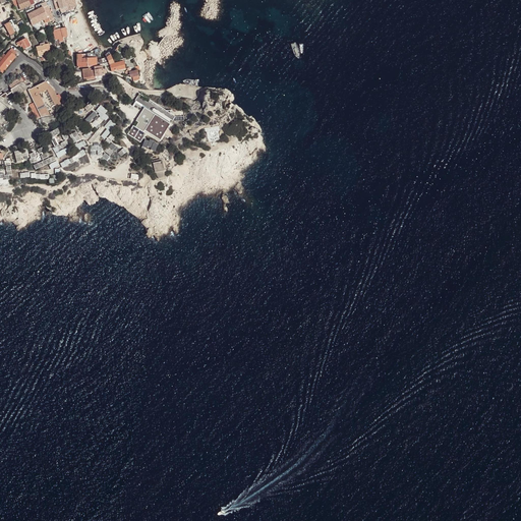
[(35,4),(33,0),(16,0),(21,9),(35,4)]
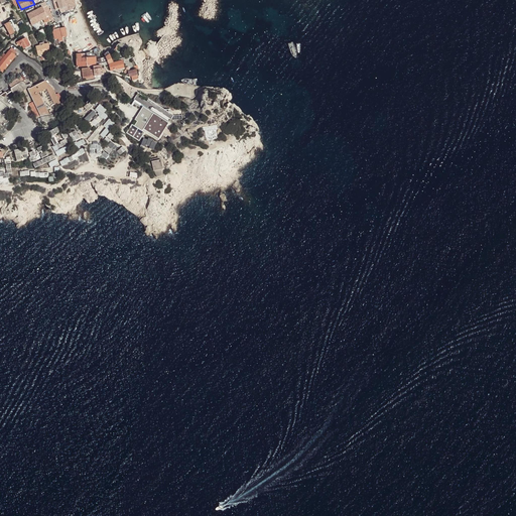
[(76,7),(74,0),(52,0),(56,10),(59,9),(60,12),(67,10),(67,9),(68,9),(69,11),(73,10),(72,8),(76,7)]
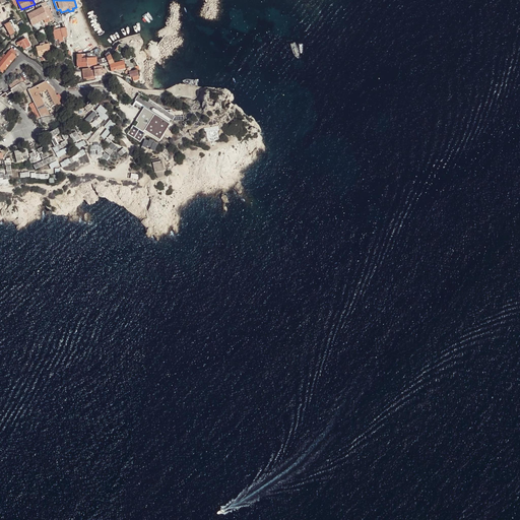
[(48,16),(52,15),(46,2),(36,6),(38,10),(27,14),(33,25),(44,20),(47,18),(47,17),(48,16)]
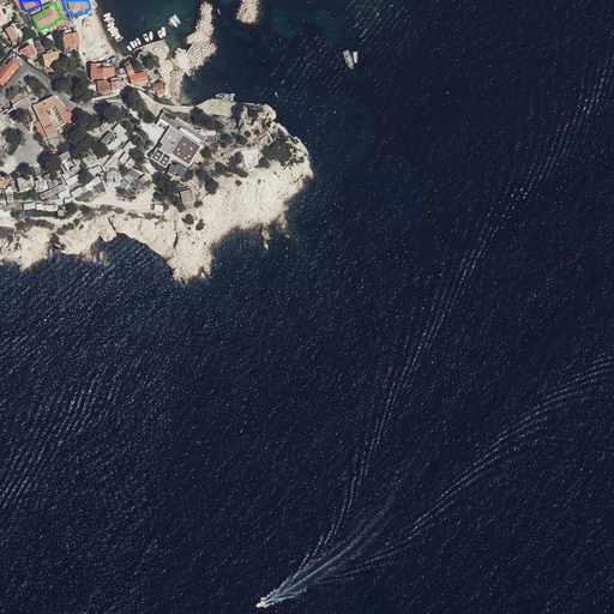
[(18,38),(14,31),(19,29),(17,23),(11,25),(11,26),(5,29),(6,31),(10,38),(12,42),(18,40),(18,38)]
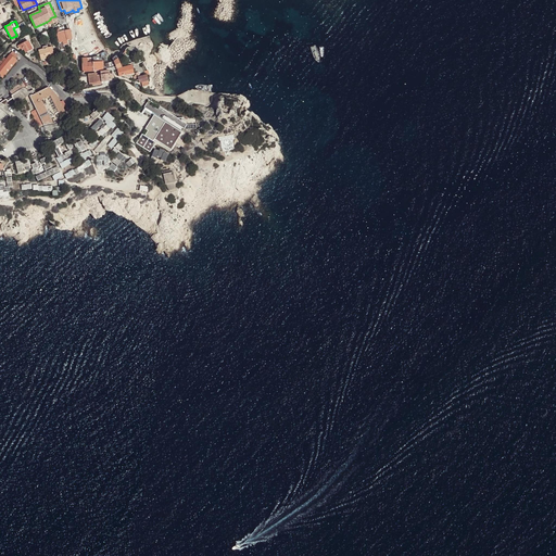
[(64,41),(65,45),(67,43),(66,40),(64,30),(57,33),(60,42),(64,41)]
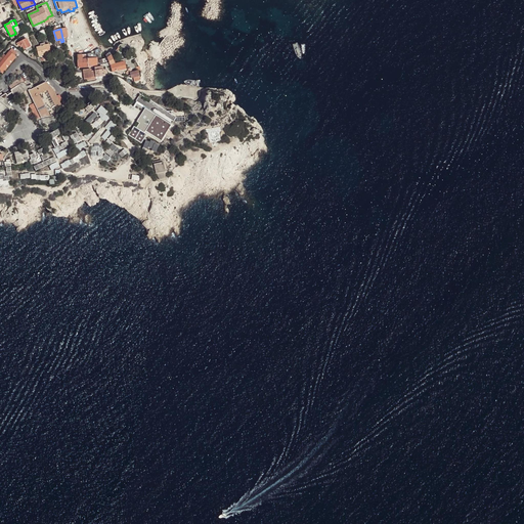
[(31,46),(27,39),(24,40),(16,43),(18,46),(20,45),(22,47),(23,46),(25,50),(26,49),(31,46)]
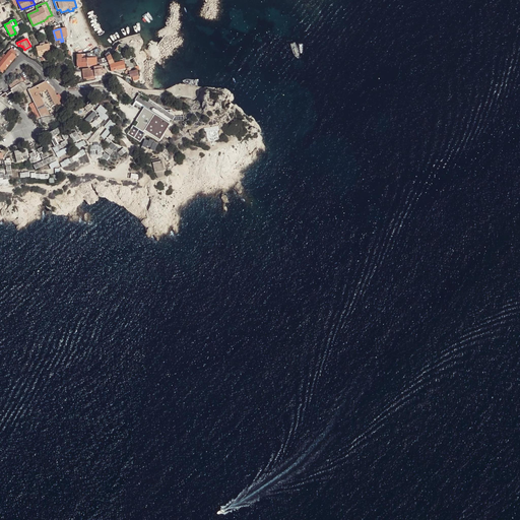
[(51,52),(49,44),(45,45),(41,46),(37,47),(39,56),(51,52)]
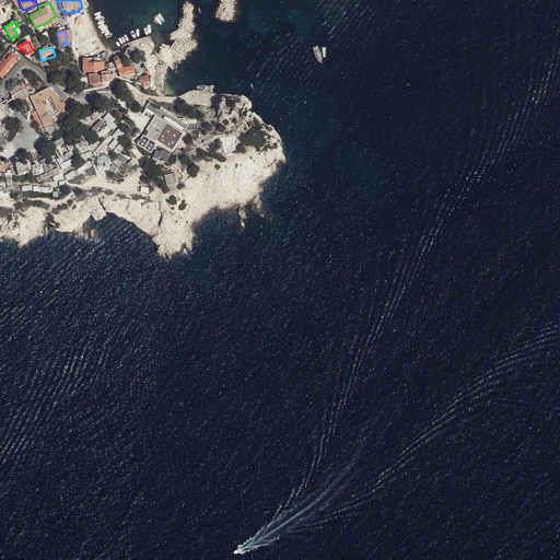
[(14,59),(16,57),(12,53),(6,60),(3,58),(0,62),(0,74),(1,76),(14,59)]
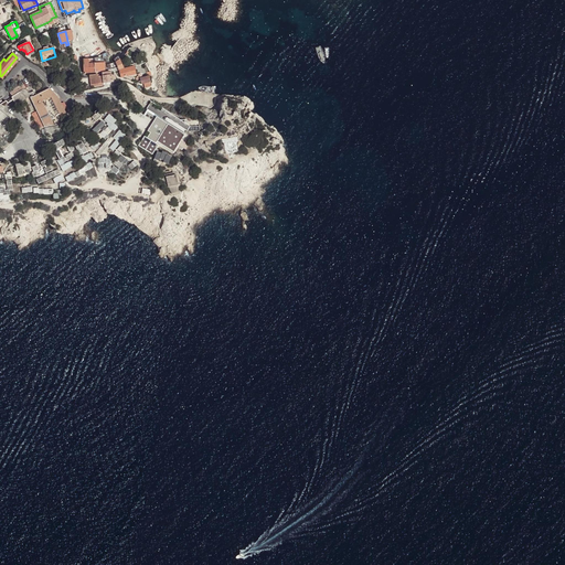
[(105,71),(105,63),(100,57),(95,59),(95,64),(95,72),(102,72),(102,71),(105,71)]
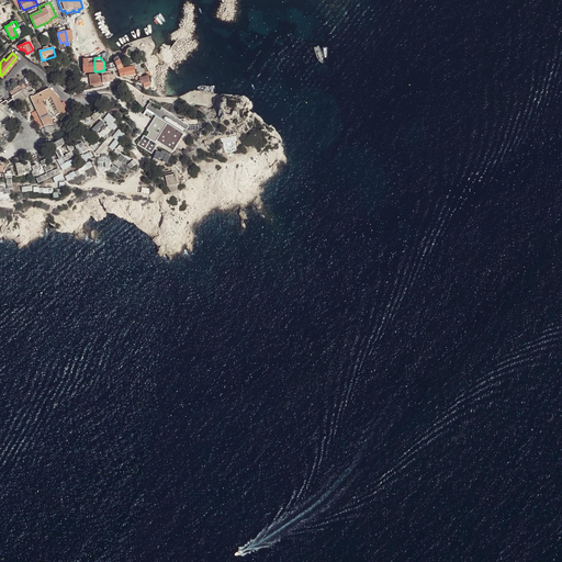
[(0,77),(2,79),(18,62),(14,59),(1,76),(0,75),(0,77)]
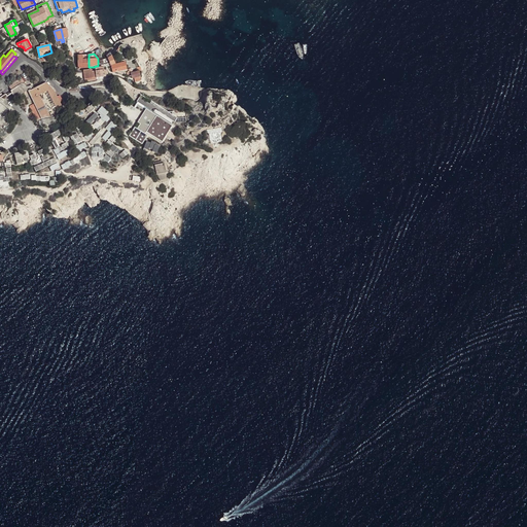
[(127,70),(126,62),(121,63),(115,65),(111,66),(112,72),(121,71),(127,70)]
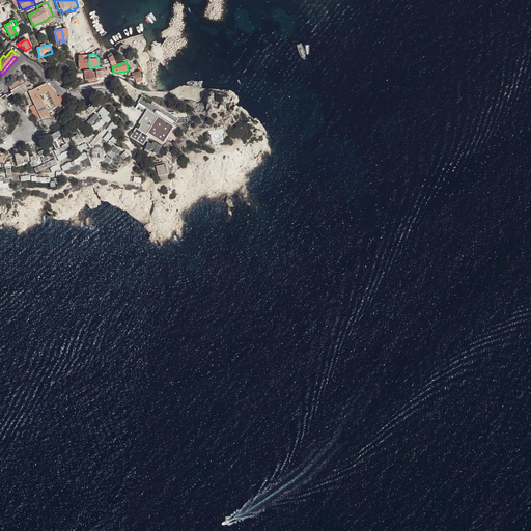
[(102,76),(103,76),(104,76),(104,72),(101,72),(100,68),(91,70),(92,75),(92,78),(92,79),(102,78),(103,78),(103,77),(102,77),(102,76)]
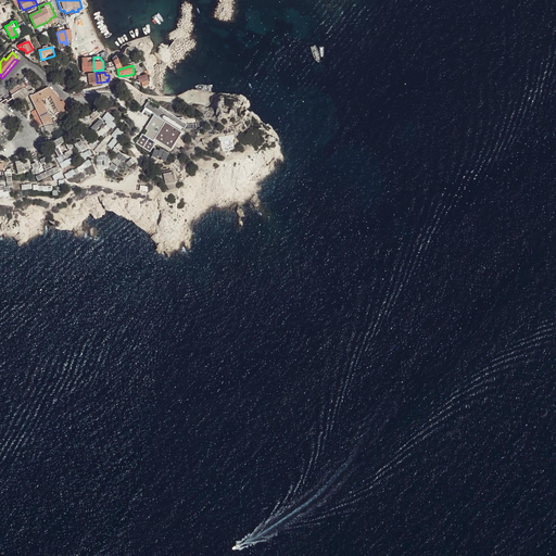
[(97,81),(97,78),(92,78),(91,74),(83,75),(85,84),(90,83),(92,83),(97,81)]
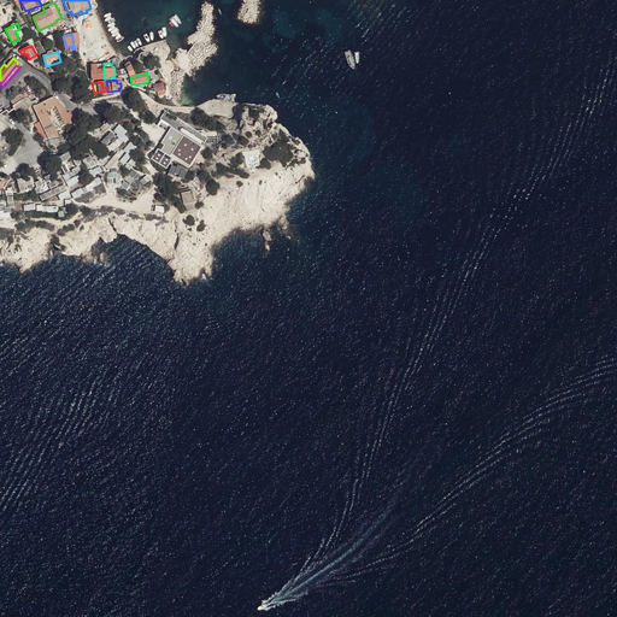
[(15,105),(28,97),(25,92),(16,98),(13,98),(10,100),(12,105),(13,105),(15,105)]
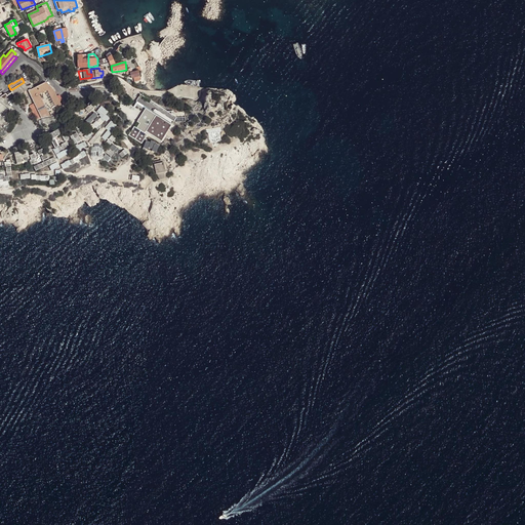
[(54,91),(46,82),(44,83),(48,90),(54,104),(59,102),(54,91)]
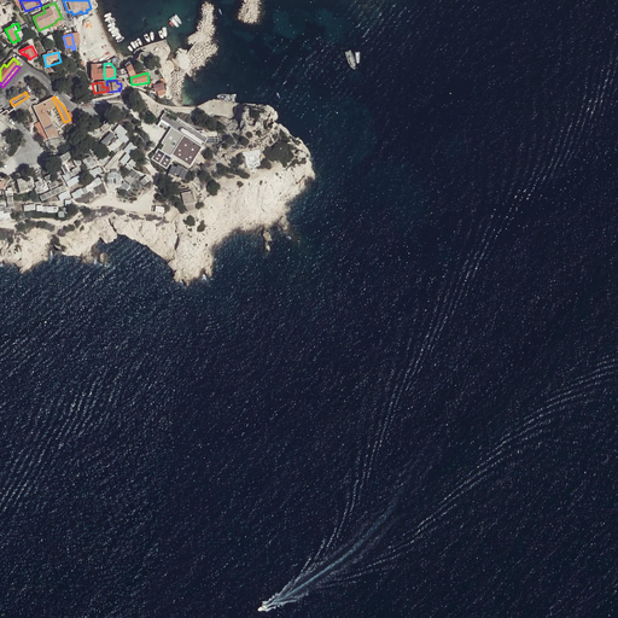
[(33,106),(31,103),(30,100),(28,98),(25,98),(15,105),(15,106),(15,108),(15,109),(16,109),(16,110),(15,110),(17,115),(33,106)]
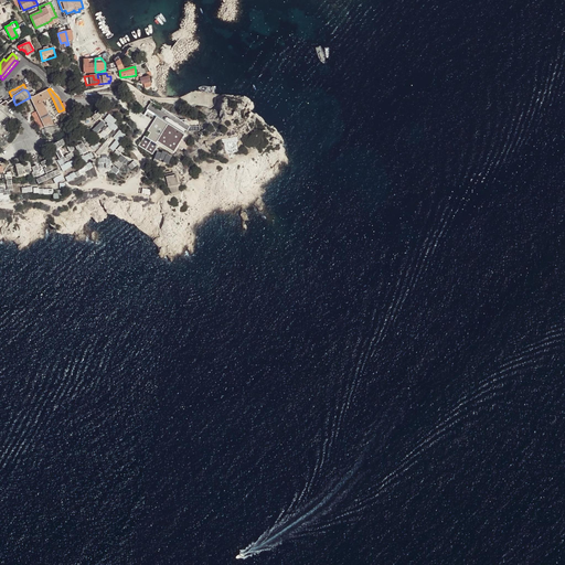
[(52,97),(48,89),(35,95),(34,92),(29,94),(30,97),(33,105),(36,112),(31,114),(35,121),(38,128),(40,127),(40,128),(44,127),(54,125),(45,105),(43,102),(52,97)]
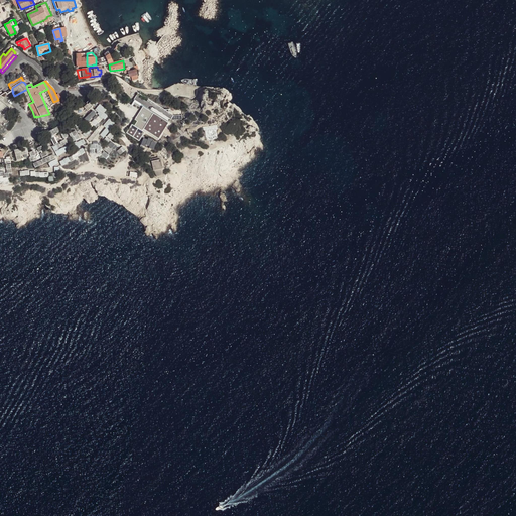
[(153,105),(154,104),(138,93),(137,94),(136,97),(134,99),(143,106),(142,107),(149,111),(152,107),(153,105)]
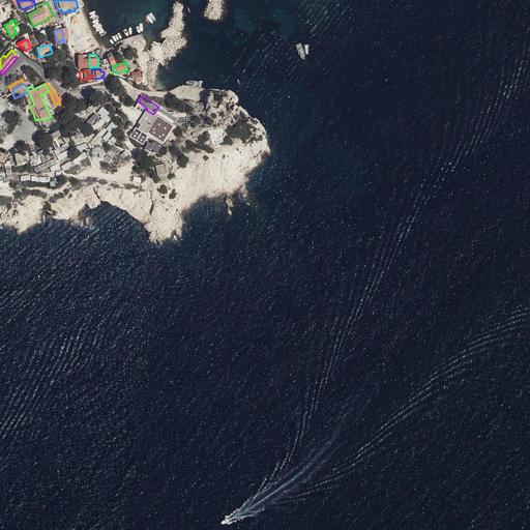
[(7,120),(12,114),(9,111),(9,110),(0,101),(0,127),(1,126),(3,125),(7,120)]
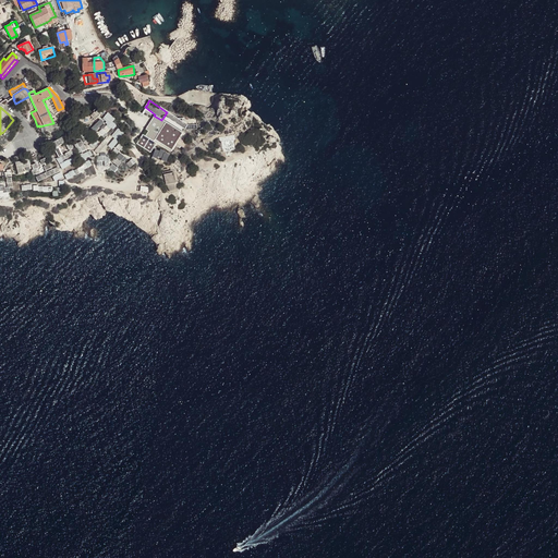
[(152,120),(154,116),(155,114),(145,107),(144,109),(141,113),(152,120)]
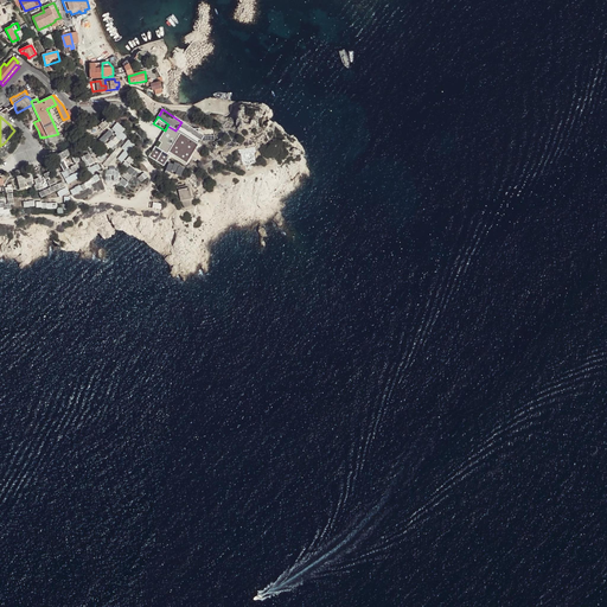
[(71,122),(69,117),(63,120),(66,127),(72,125),(71,122)]
